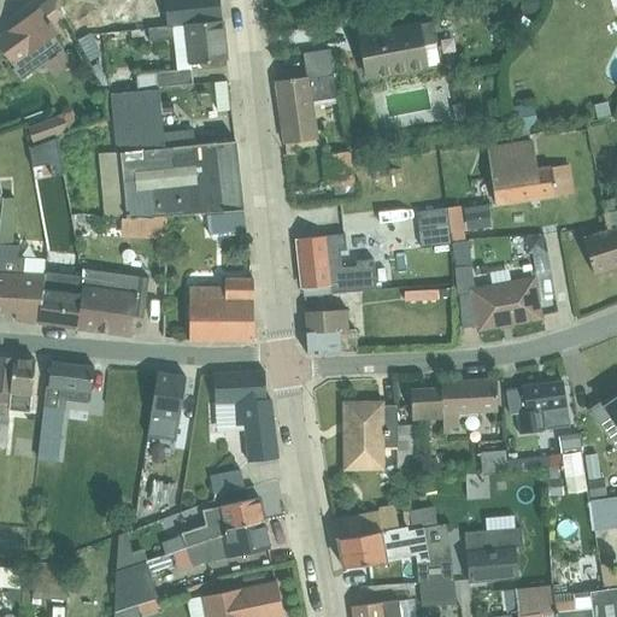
[(164,0),(166,28),(223,22),(219,0),(164,0)]
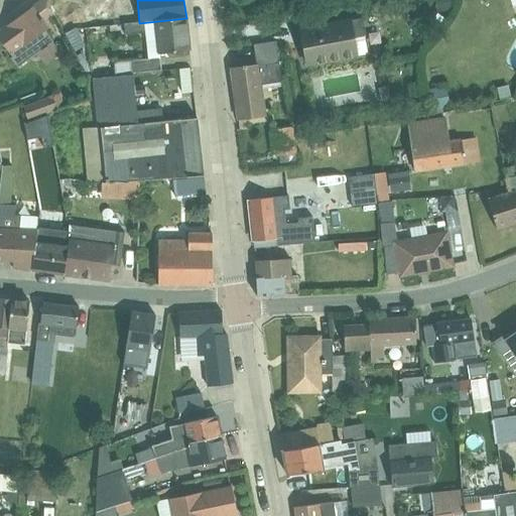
[(306,0),(309,9),(328,5),(326,0),(306,0)]
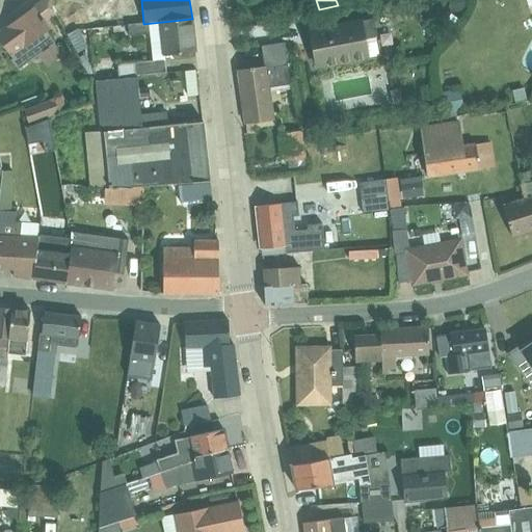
[(469,10),(467,0),(448,0),(451,12),(469,10)]
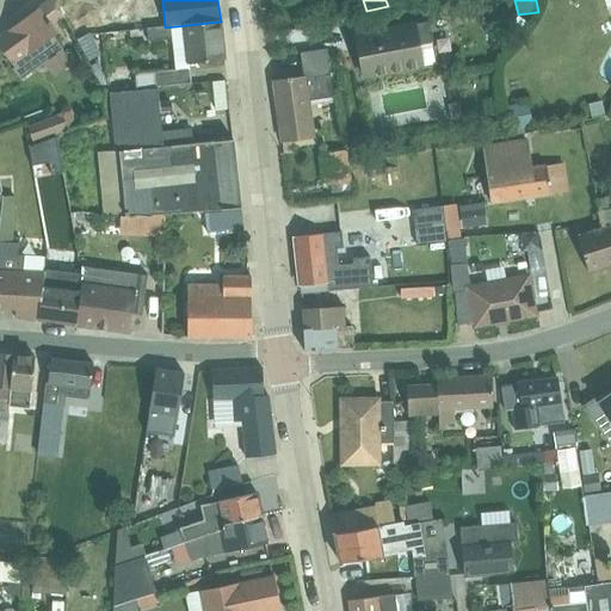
[(38,8),(0,36),(0,48),(14,68),(13,69),(20,79),(44,62),(54,75),(68,65),(60,51),(61,50),(53,38),(57,35),(38,8)]
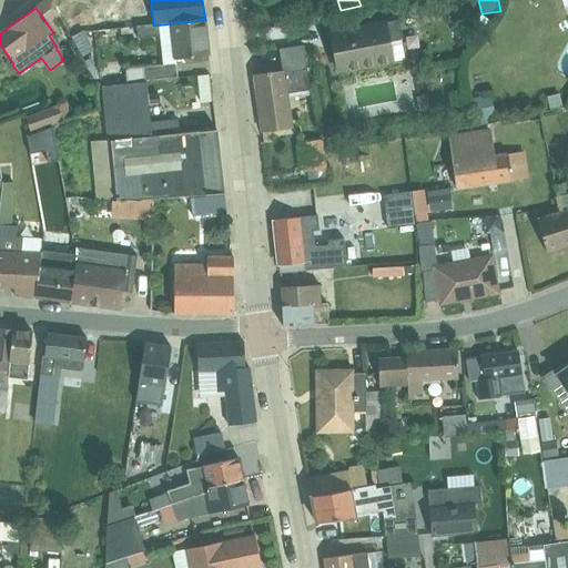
[(395,19),(331,32),(338,71),(404,58),(401,41),(399,41),(395,19)]
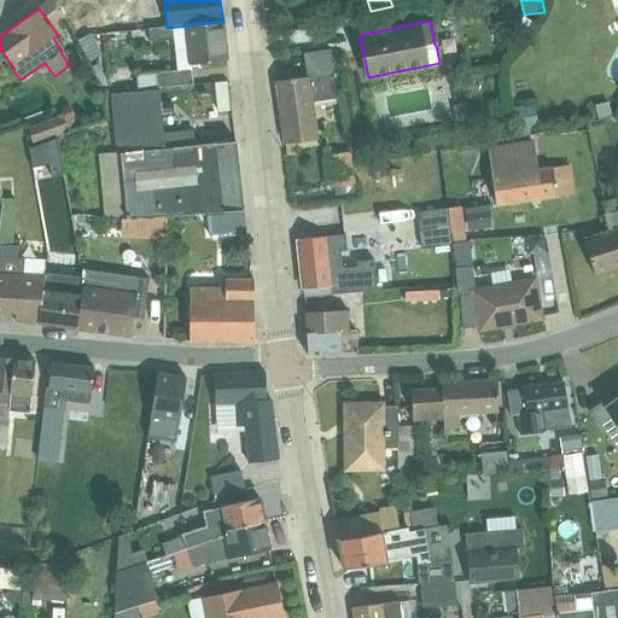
[(191,65),(227,62),(223,22),(222,22),(167,28),(149,29),(149,42),(173,40),(178,71),(135,75),(136,91),(192,85),(191,65)]
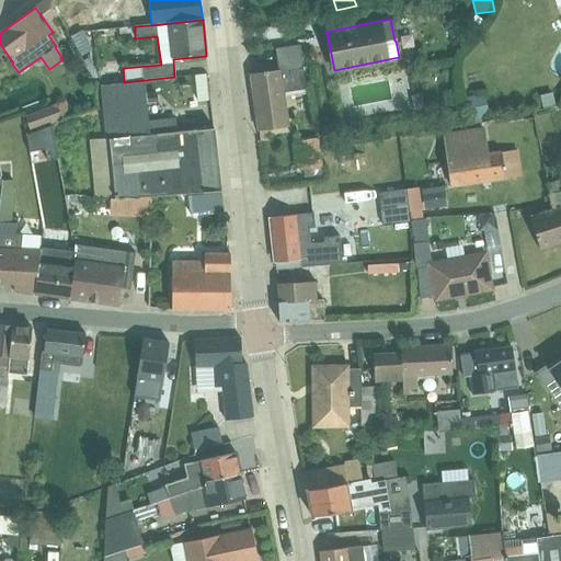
[(259,130),(260,141),(270,139),(270,129),(288,127),(284,93),(306,89),(299,44),(275,49),(278,72),(267,73),(267,72),(263,72),(263,75),(250,76),(258,130),(259,130)]
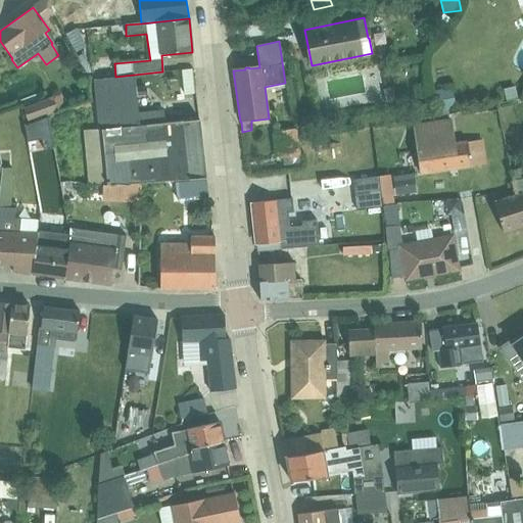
[(99,130),(165,124),(164,110),(139,113),(137,97),(146,96),(145,88),(136,88),(135,77),(93,82),(99,130)]
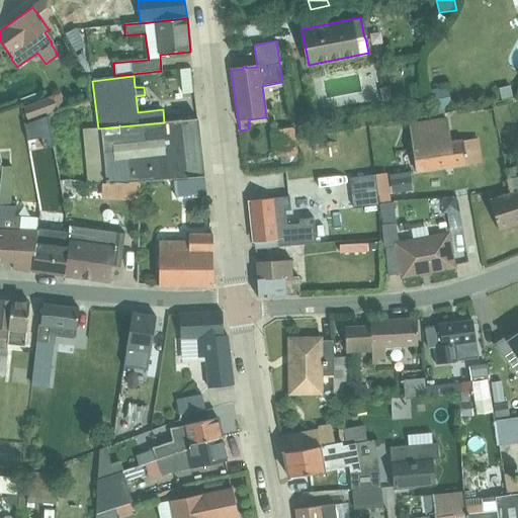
[(433,112),(434,115),(444,113),(443,109),(451,108),(447,88),(429,91),(433,112)]
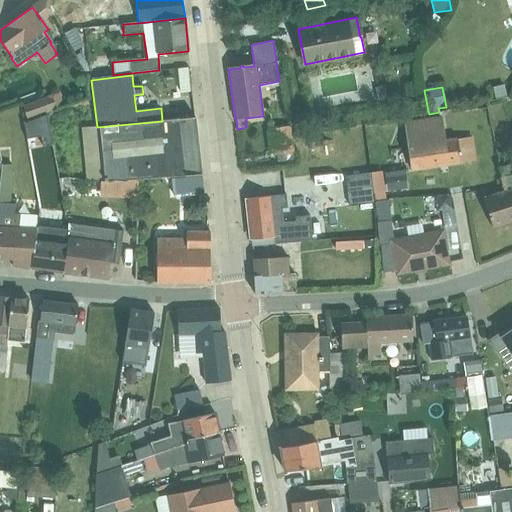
[(59,93),(22,107),(28,120),(65,107),(59,93)]
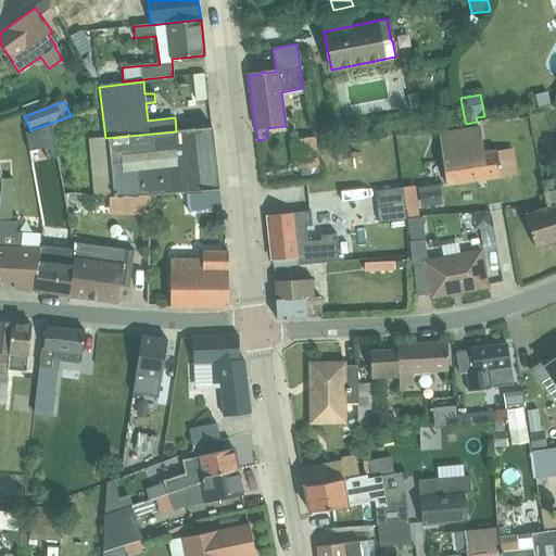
[(219,189),(212,129),(212,127),(176,131),(105,138),(89,139),(93,198),(138,198),(138,197),(219,190),(219,189)]
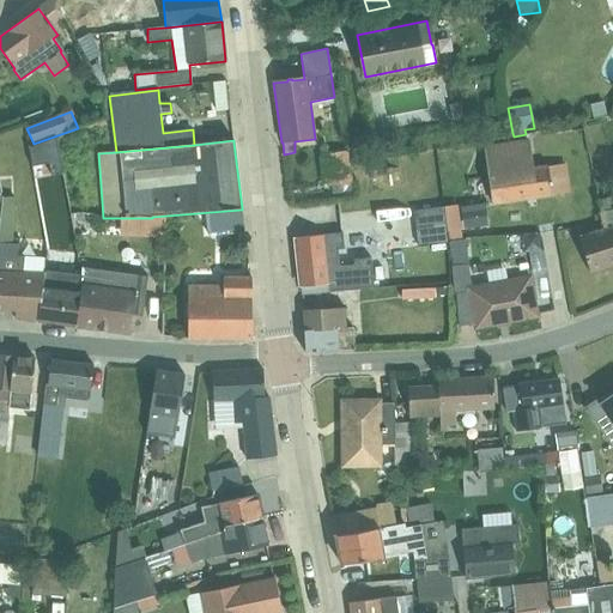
[(492,206),(552,198),(552,194),(570,192),(566,163),(533,168),(528,140),(484,146),(492,206)]
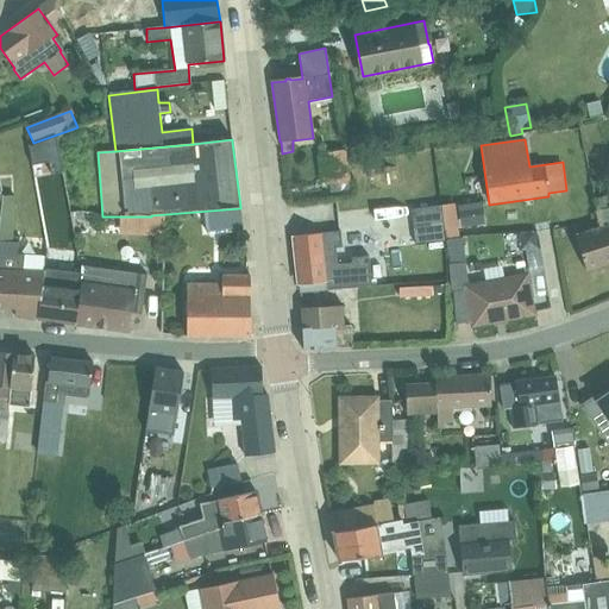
[(346,151),(322,155),(326,188),(330,187),(330,194),(346,192),(346,190),(352,190),(346,151)]
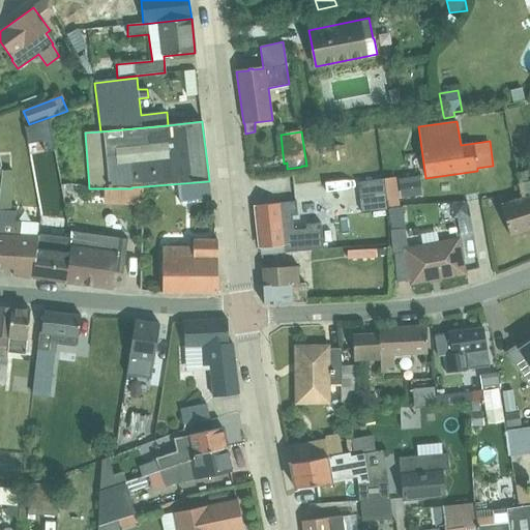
[(57,160),(46,163),(53,198),(63,196),(57,160)]
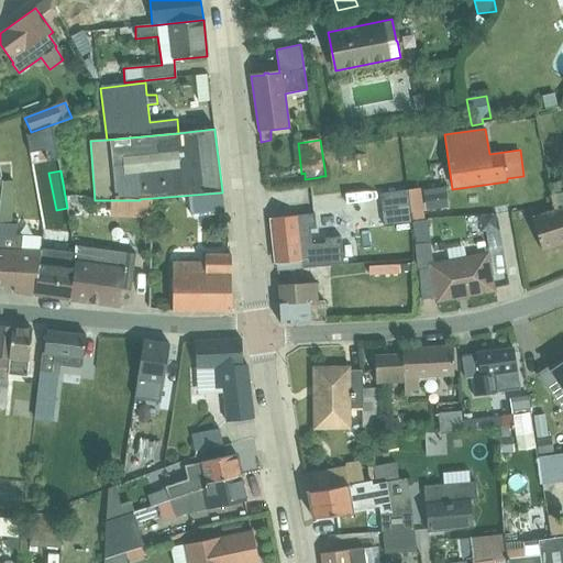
[(14,180),(1,179),(0,194),(0,285),(14,286),(13,294),(34,296),(40,250),(42,238),(17,234),(18,224),(11,224),(14,180)]
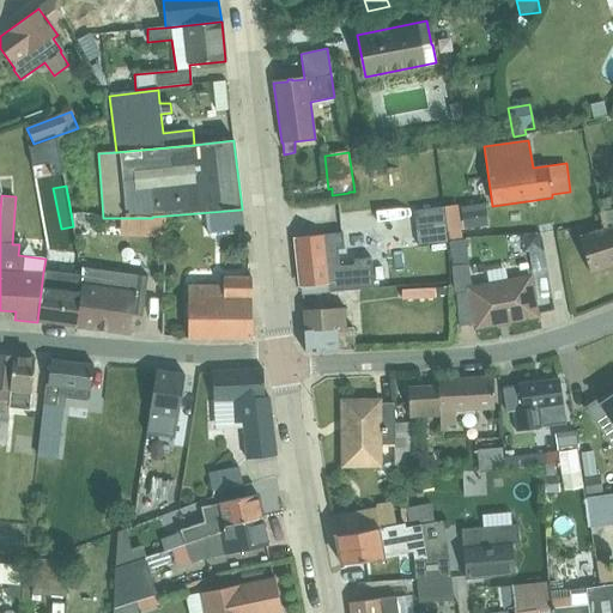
[(590,274),(612,266),(612,198),(601,200),(599,201),(604,223),(604,224),(605,230),(578,237),(590,274)]
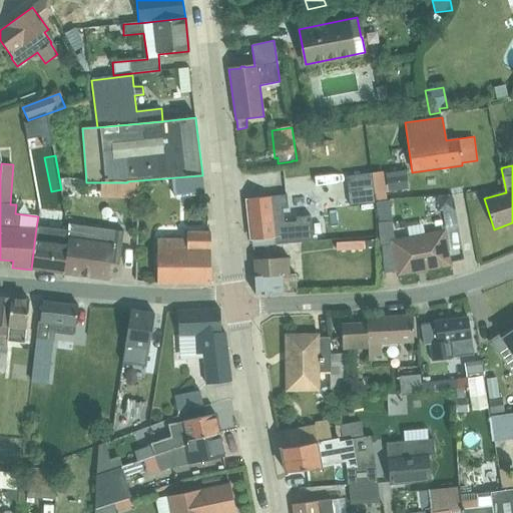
[(375,201),(390,198),(389,191),(386,192),(383,172),(372,173),(375,201)]
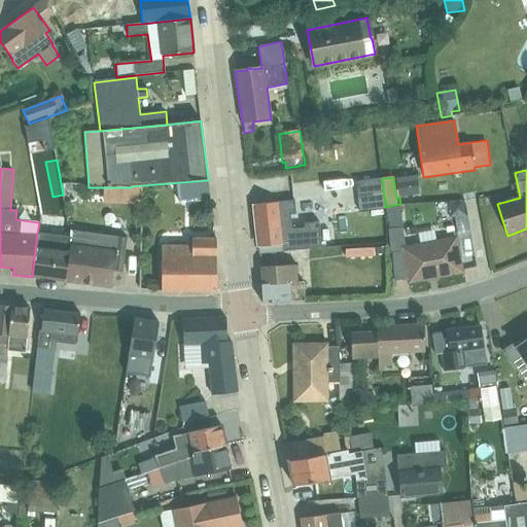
[(385,207),(382,178),(356,183),(359,212),(385,210),(385,207)]
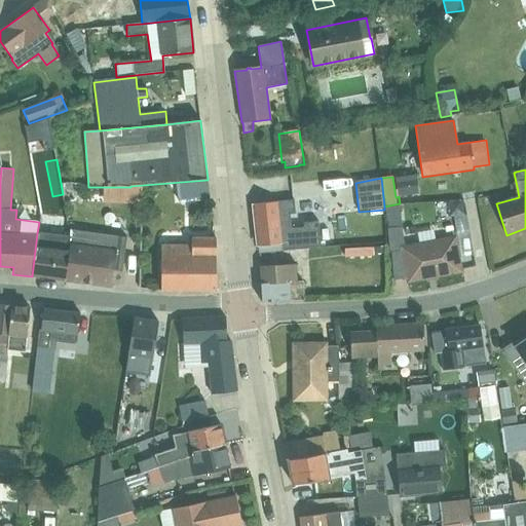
[(334,181),(307,183),(308,194),(335,192),(334,181)]
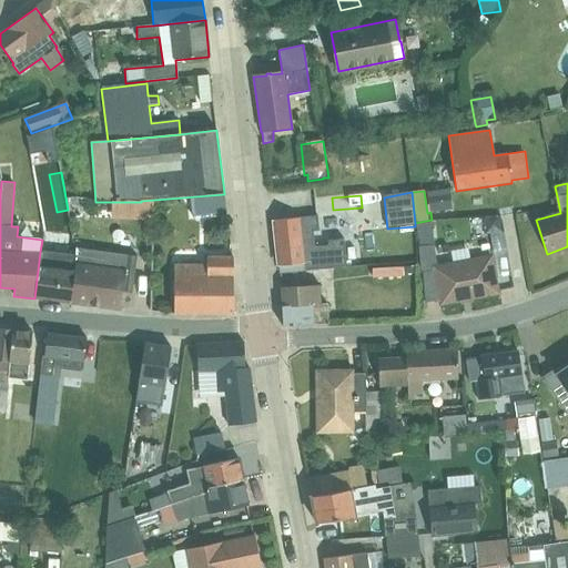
[(226,213),(224,196),(191,200),(192,215),(226,213)]
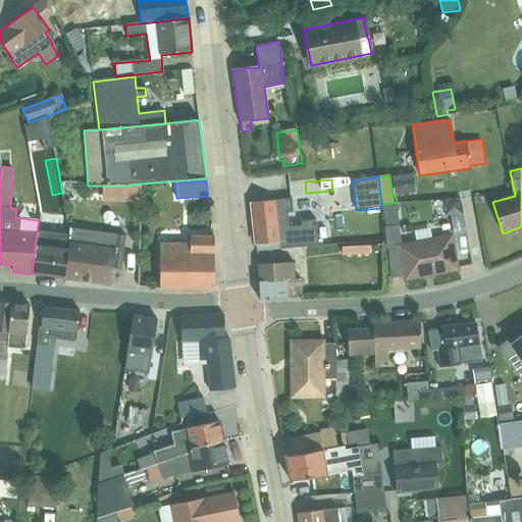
[(293,200),(251,203),(256,245),(257,245),(257,251),(318,246),(316,221),(301,222),(301,226),(289,227),(286,213),(294,212),(293,200)]
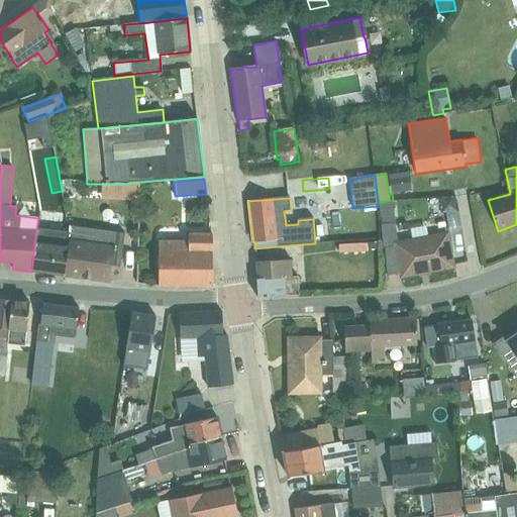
[(453,198),(438,198),(439,212),(453,212),(453,198)]
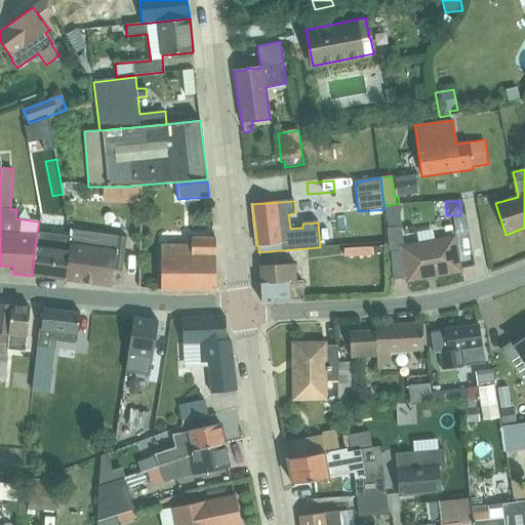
[(389,228),(401,227),(399,206),(386,208),(389,228)]
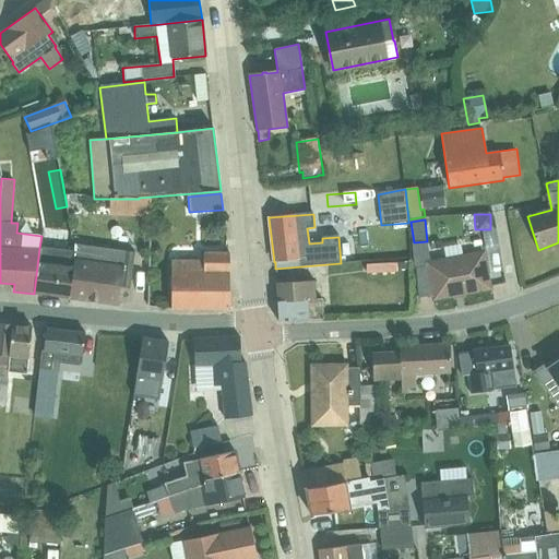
[(130,289),(134,253),(73,245),(73,252),(69,299),(119,306),(121,288),(130,289)]
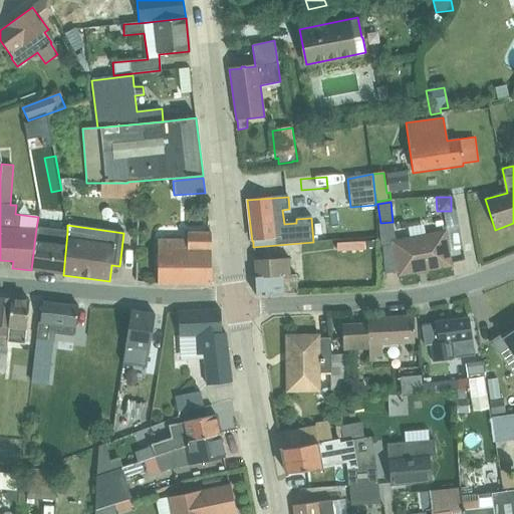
[(410,238),(393,240),(398,264),(400,275),(450,266),(442,232),(425,235),(424,225),(408,228),(410,238)]
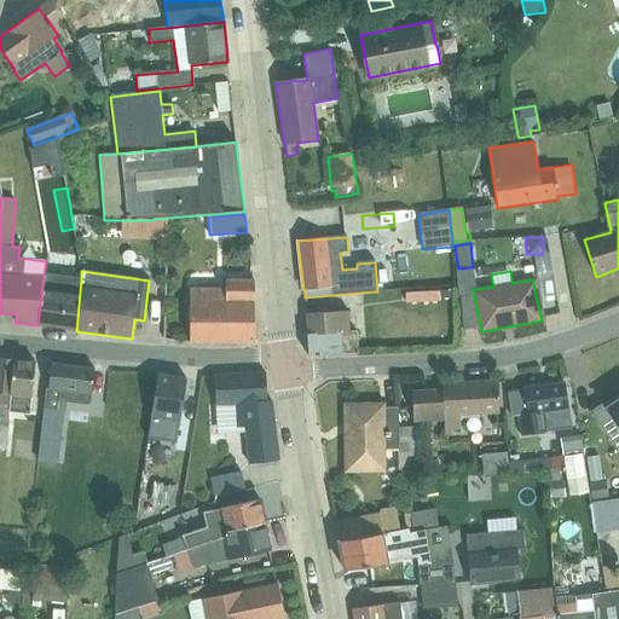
[(76,331),(81,279),(44,275),(38,325),(76,331)]
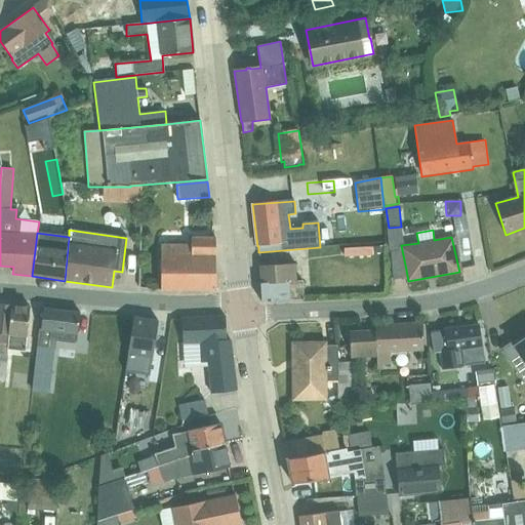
[(161,291),(215,291),(215,238),(192,238),(192,245),(161,245),(161,291)]
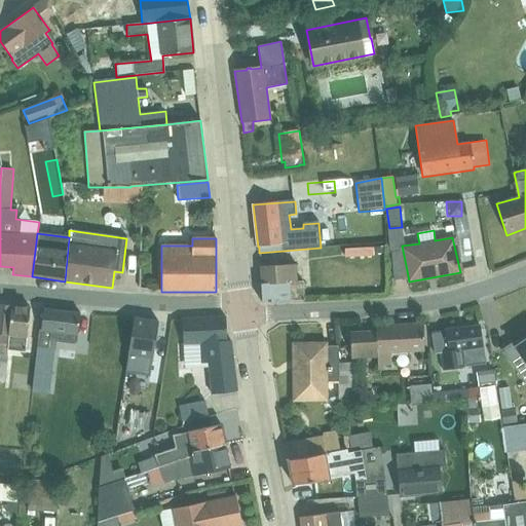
[(381,248),(344,250),(344,257),(346,257),(346,259),(349,259),(349,257),(353,257),(353,260),(358,260),(358,257),(360,257),(360,260),(364,260),(364,257),(367,257),(367,259),(371,259),(371,256),(373,256),(373,253),(382,253),(381,248)]
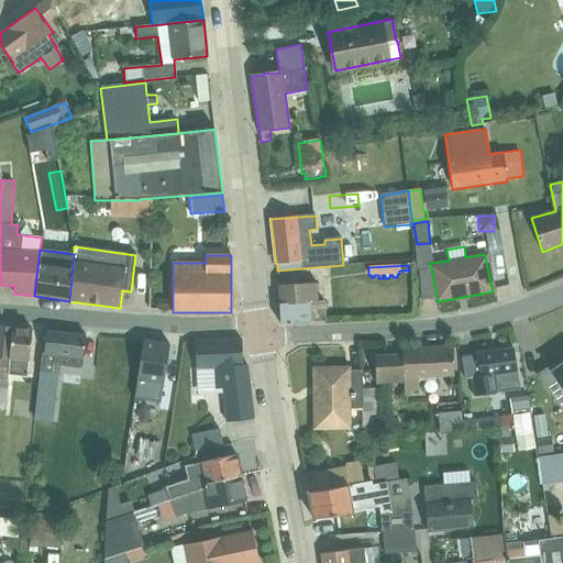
[(300,323),(326,322),(324,301),(318,302),(317,284),(278,285),(278,286),(279,304),(280,324),(300,323)]
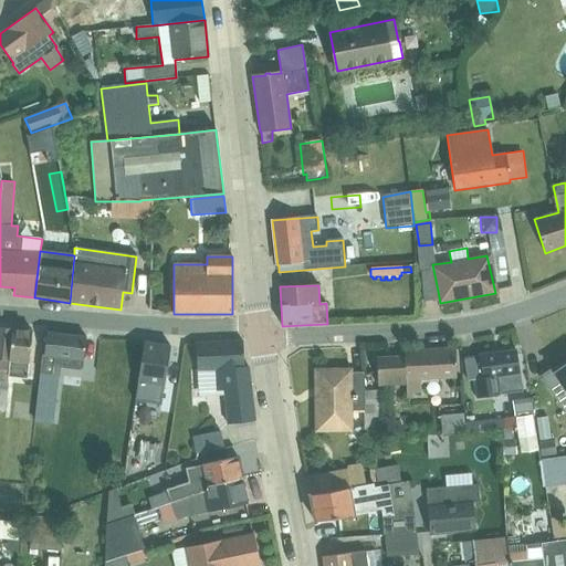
[(0,409),(4,410),(8,383),(8,377),(28,379),(32,332),(12,329),(0,328),(0,409)]
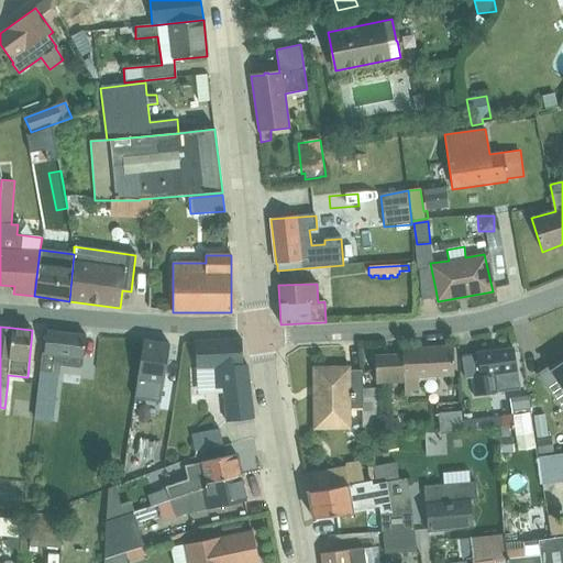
[(46,331),(44,353),(42,353),(40,371),(61,373),(62,366),(79,368),(79,367),(83,368),(86,337),(46,331)]
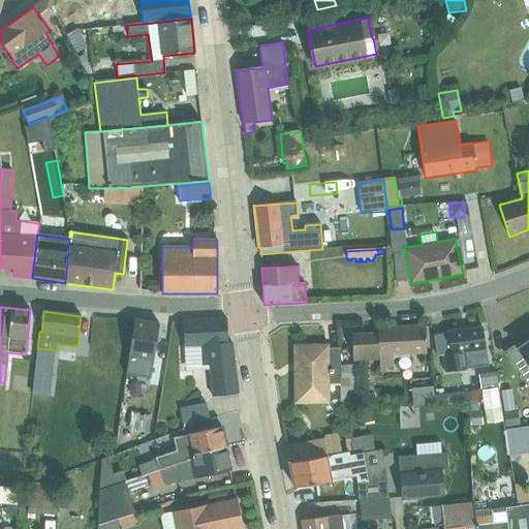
[(239,394),(232,344),(228,344),(227,319),(184,321),(186,371),(210,370),(212,397),(239,394)]
